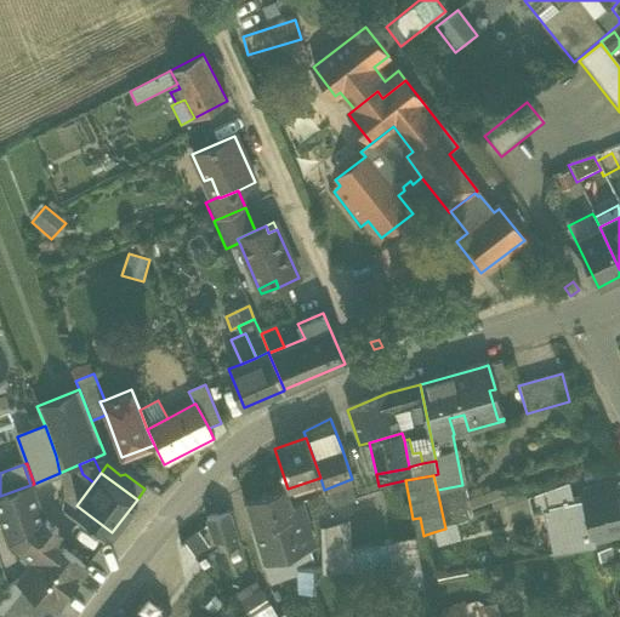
[(324,490),(330,509),(356,502),(348,480),(324,490)]
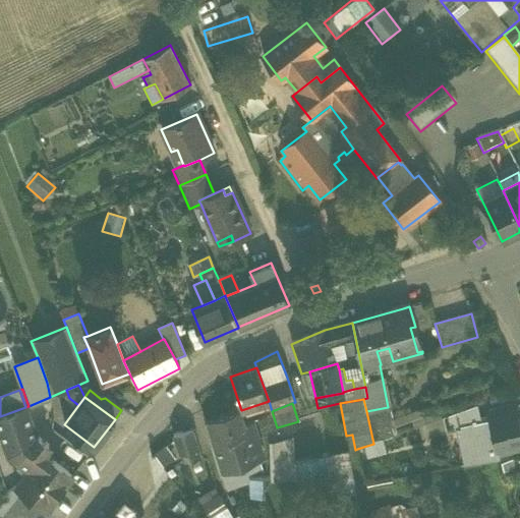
[(420,410),(425,424),(443,419),(439,408),(438,405),(420,410)]
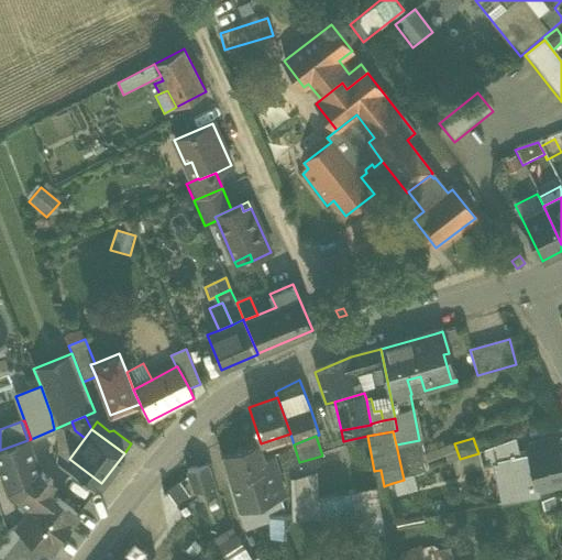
[(474,441),(478,453),(489,449),(485,438),(474,441)]
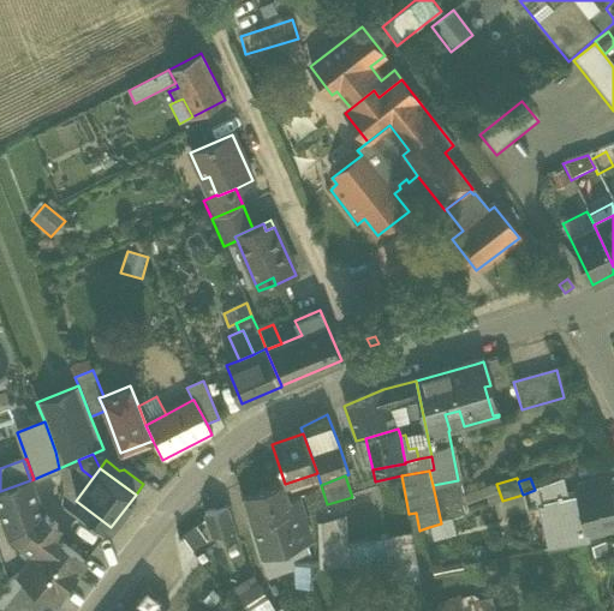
[(0,510),(10,537),(19,545),(42,514),(30,480),(0,491),(0,510)]
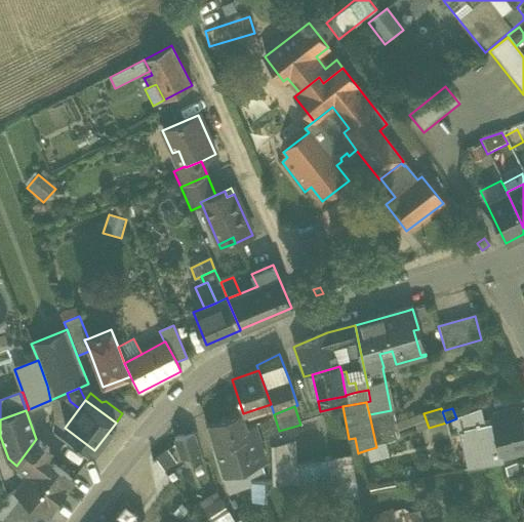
[(391,410),(369,414),(376,447),(380,445),(386,444),(397,439),(394,424),(391,410)]
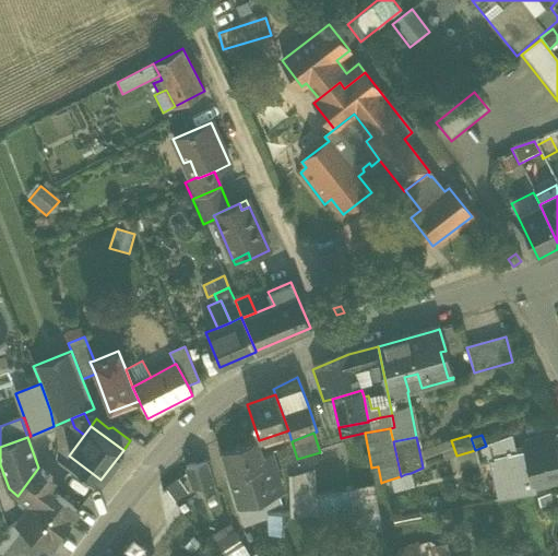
[(475,450),(478,466),(493,463),(517,458),(515,454),(511,437),(486,446),(475,450)]
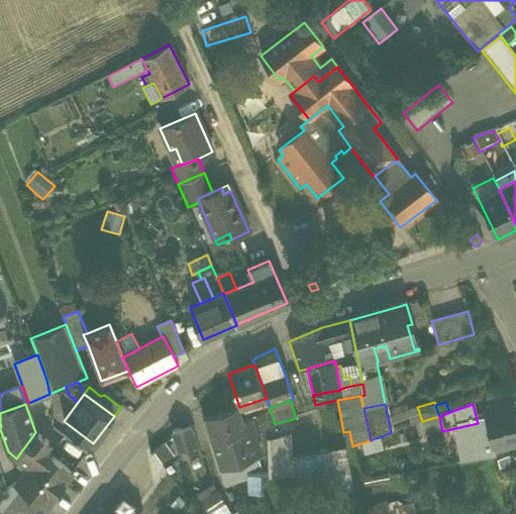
[(515,427),(510,404),(483,411),(484,418),(477,420),(478,423),(455,428),(463,465),(496,457),(495,454),(515,447),(515,427)]
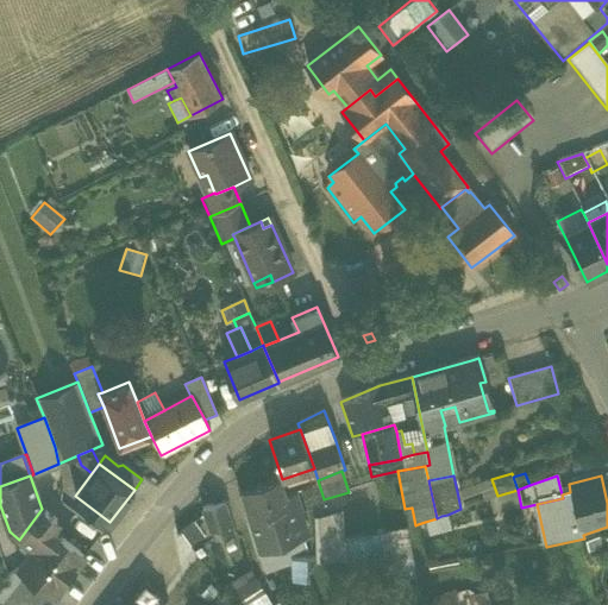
[(497,496),(491,479),(457,491),(461,509),(489,499),(497,496)]
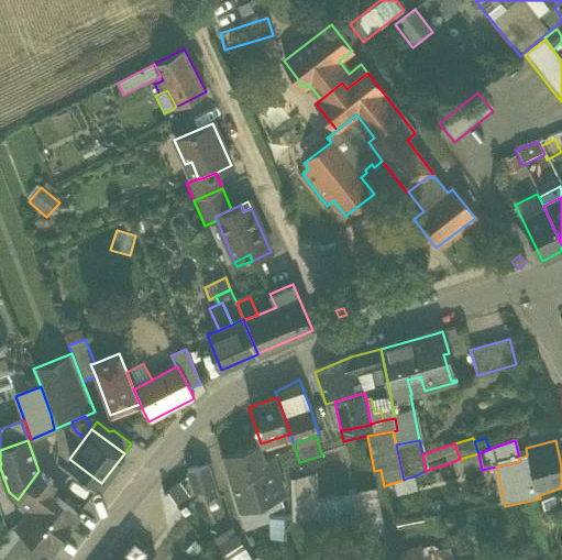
[(222,459),(230,484),(266,472),(263,462),(265,461),(265,460),(260,445),(222,459)]
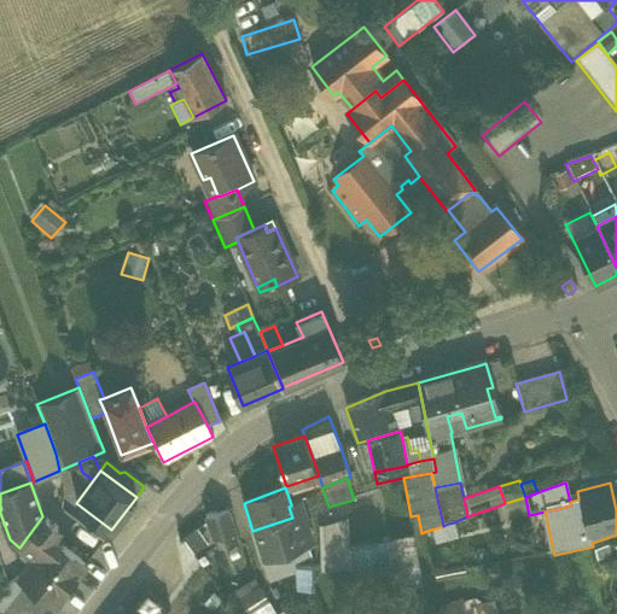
[(529,515),(525,497),(505,503),(496,507),(499,521),(529,515)]
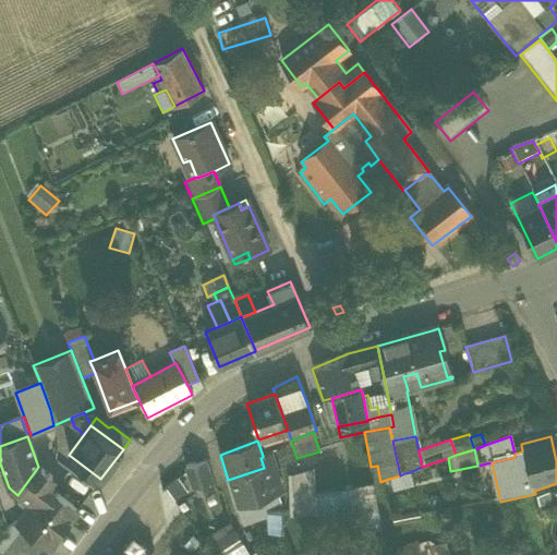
[(273,454),(263,457),(261,458),(264,468),(228,480),(237,510),(279,496),(271,472),(277,471),(275,465),(273,454)]
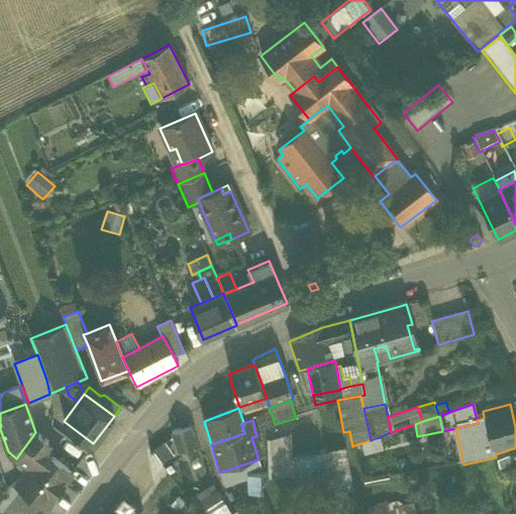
[(171,433),(177,453),(197,447),(191,427),(190,427),(171,433)]
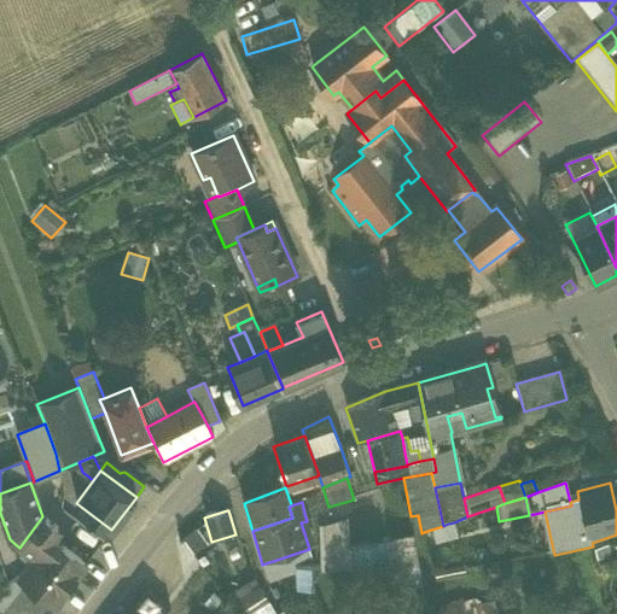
[(59,528),(42,516),(19,548),(30,555),(35,557),(19,578),(24,582),(51,602),(56,606),(86,565),(52,538),(59,528)]
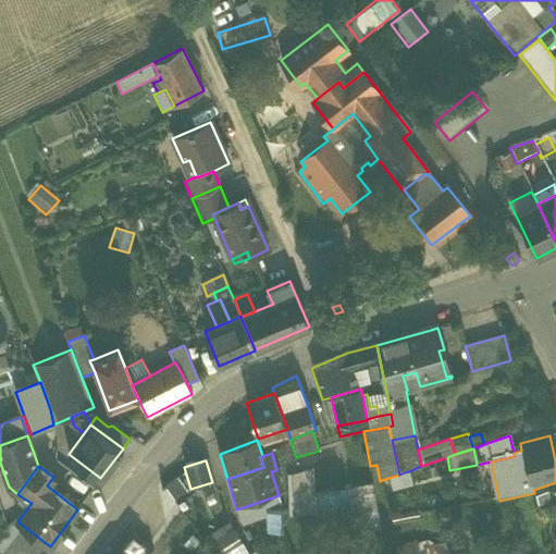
[(286,476),(288,517),(316,516),(313,469),(286,476)]
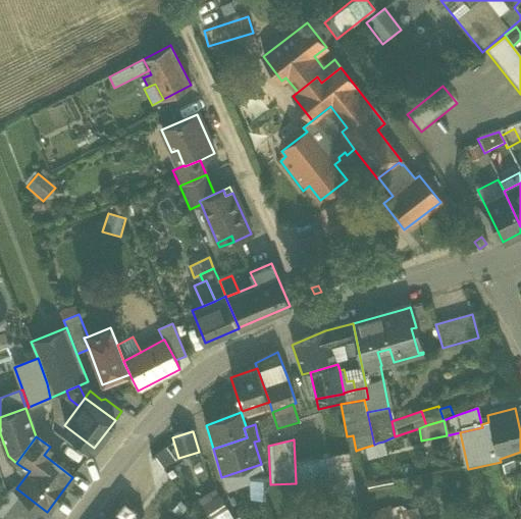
[(374,445),(364,448),(366,462),(386,455),(383,442),(378,443),(374,445)]
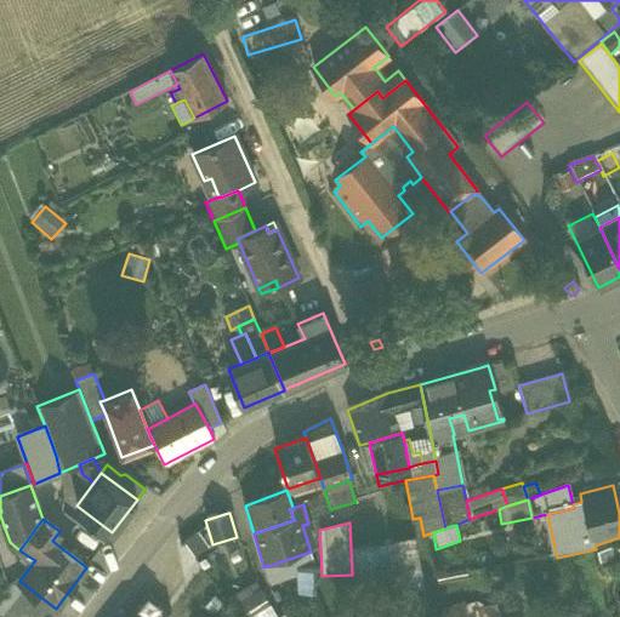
[(197,531),(182,543),(193,559),(209,548),(197,531)]
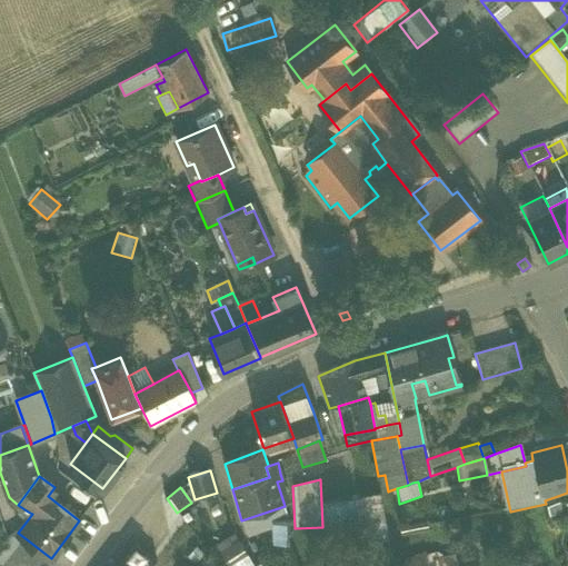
[(63,488),(59,497),(85,512),(89,504),(63,488)]
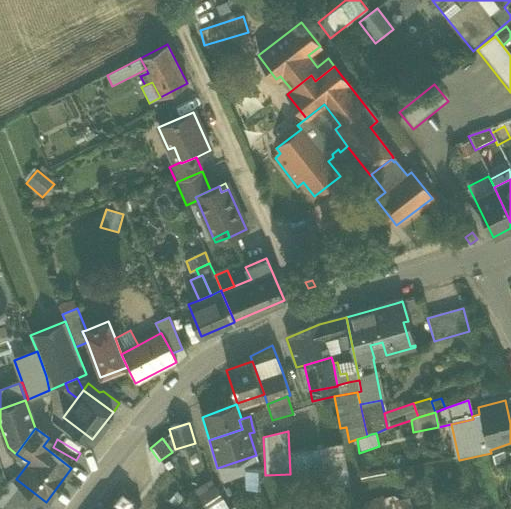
[(290,454),(297,496),(347,487),(340,446),(290,454)]
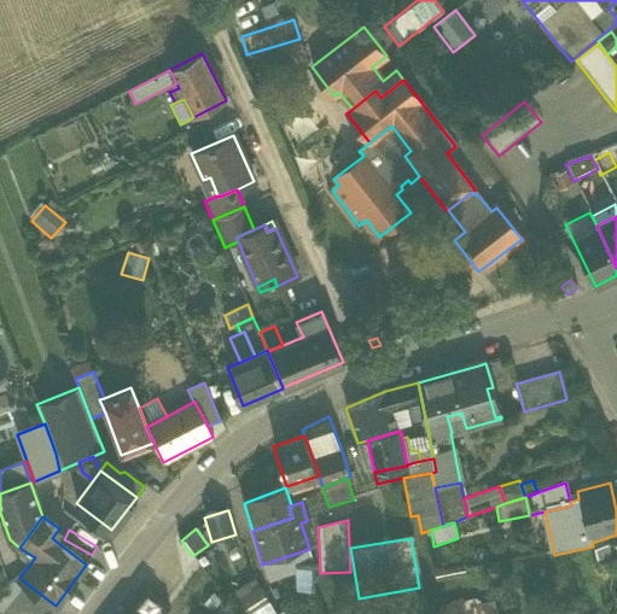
[(315,565),(309,549),(262,565),(268,584),(296,576),(296,568),(315,565)]
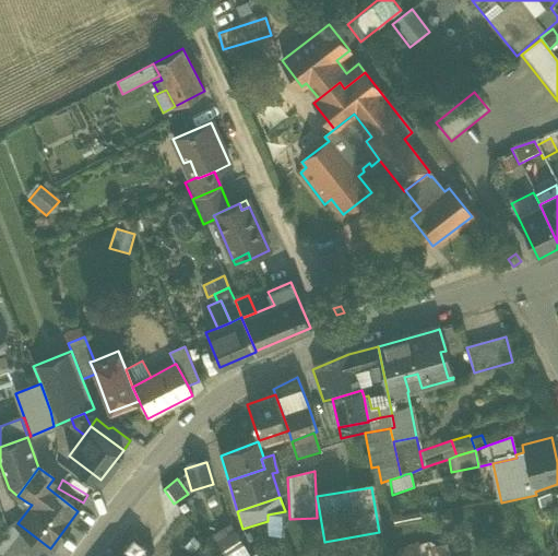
[(285,541),(284,533),(285,511),(268,515),(268,521),(269,535),(274,534),(276,543),(285,541)]
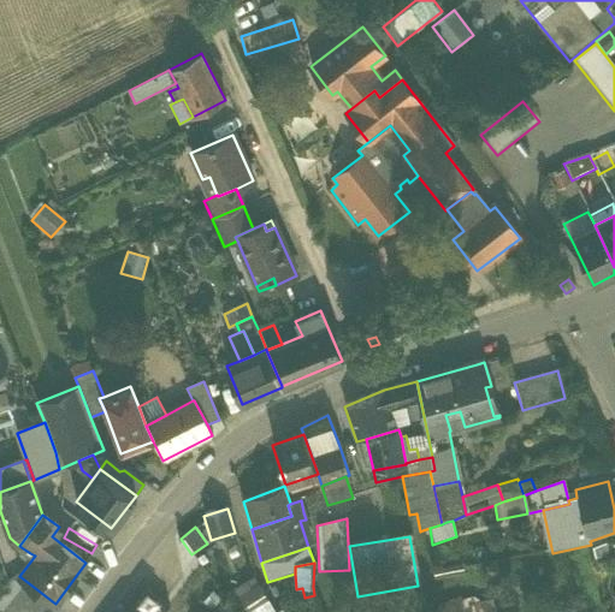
[(24,580),(19,576),(7,583),(10,592),(0,596),(0,607),(3,608),(24,580)]
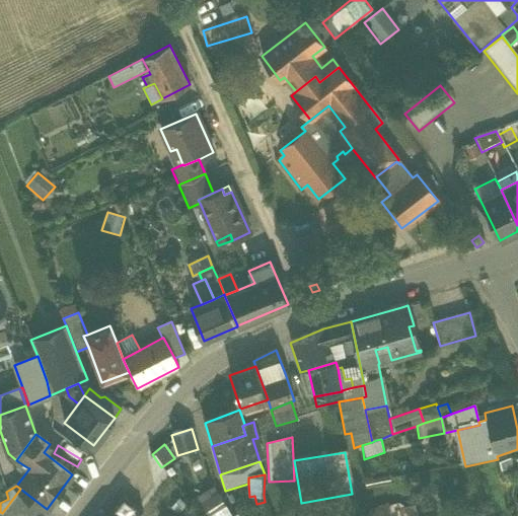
[(195,507),(217,494),(214,488),(192,501),(195,507)]
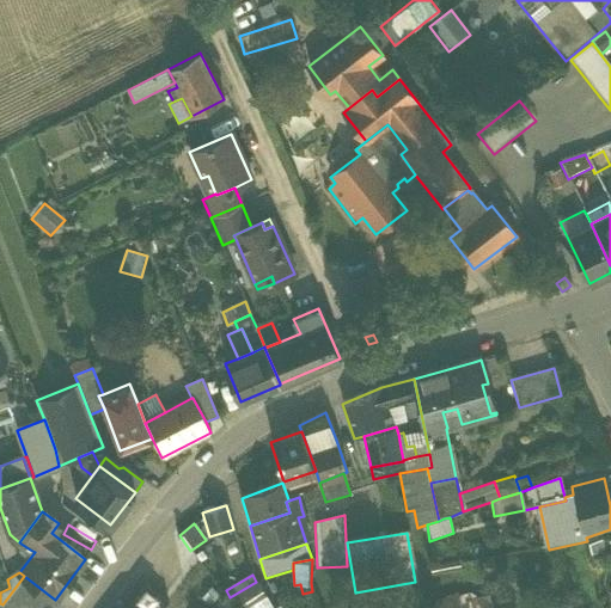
[(2,605),(6,607),(42,607),(50,596),(24,576),(2,605)]
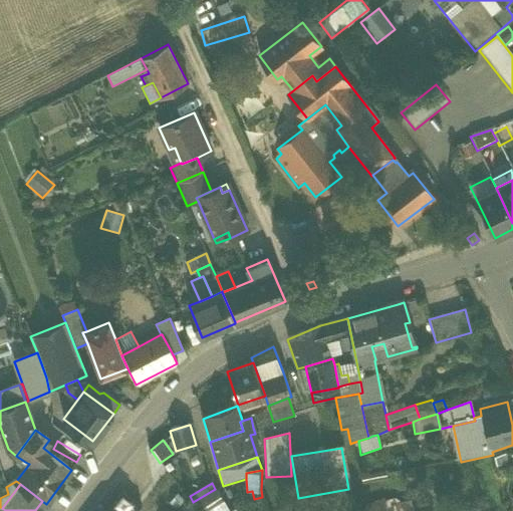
[(208,510),(223,502),(215,489),(193,502),(198,510),(208,510)]
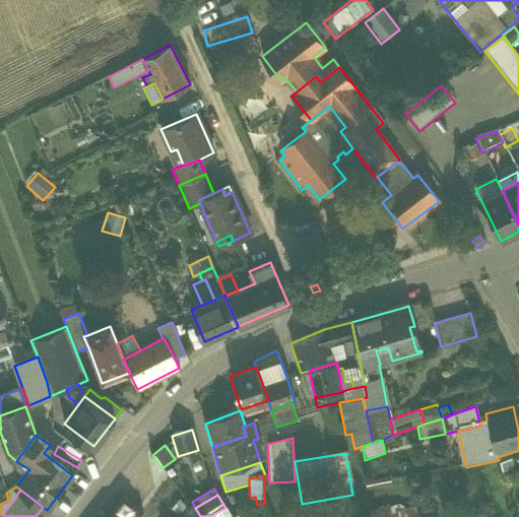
[(140,516),(143,513),(125,499),(112,516),(140,516)]
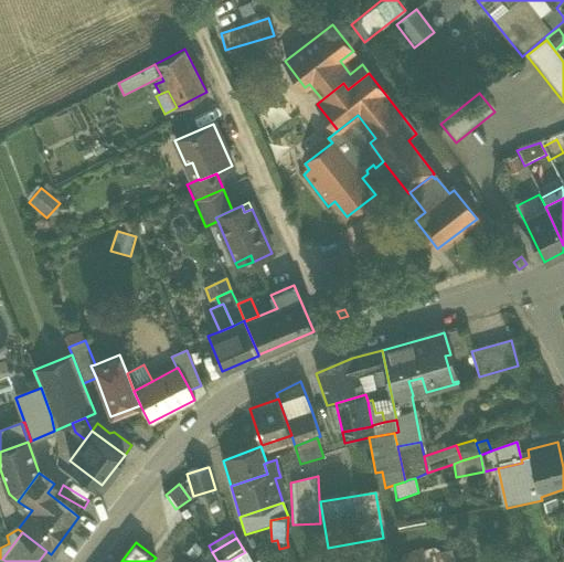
[(402,559),(402,561),(456,561),(454,552),(431,559),(428,551),(402,559)]
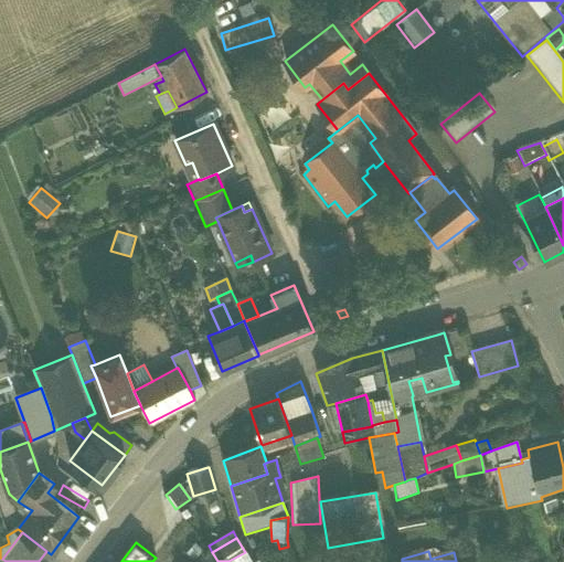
[(245,552),(229,561),(251,561),(245,552)]
